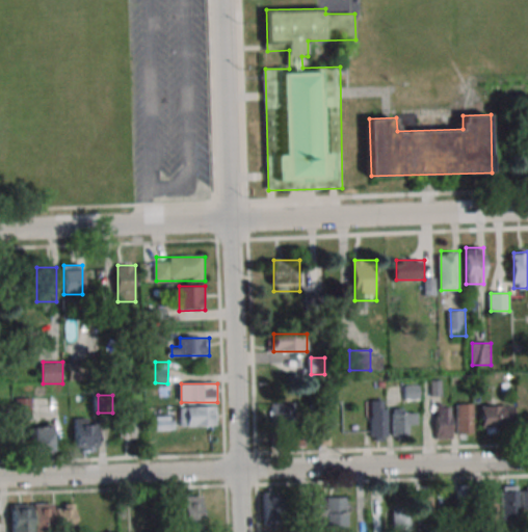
[(389,400),(373,400),(373,441),(389,441),(389,400)]
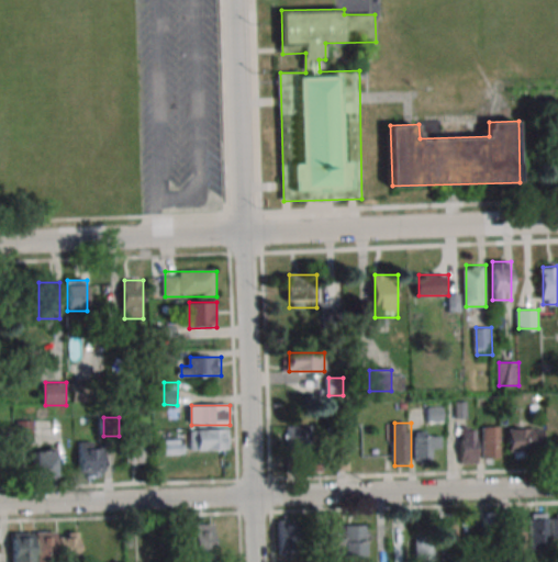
[(314,446),(314,425),(288,425),(288,446),(314,446)]
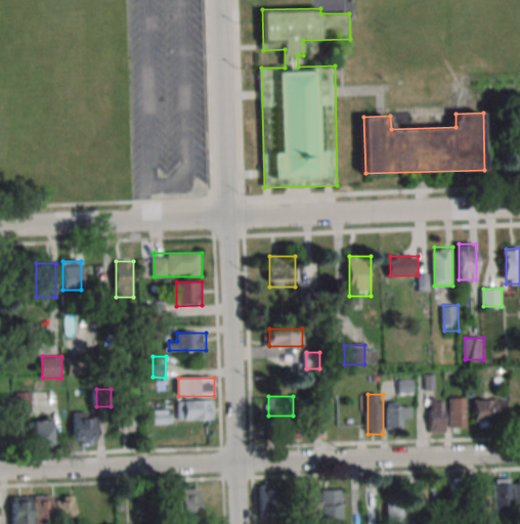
[(452,397),(452,428),(468,428),(468,397),(452,397)]
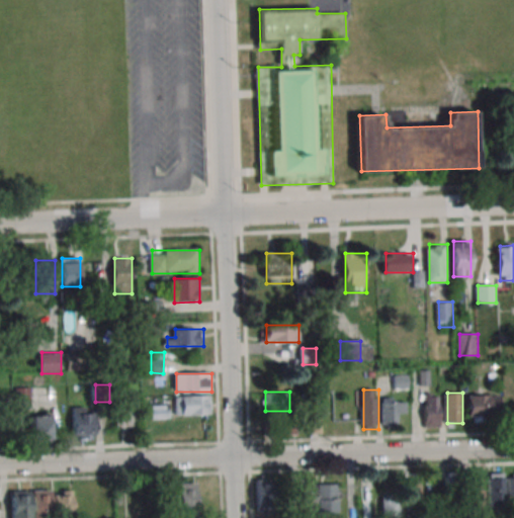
[(469,420),(502,420),(502,394),(469,394),(469,420)]
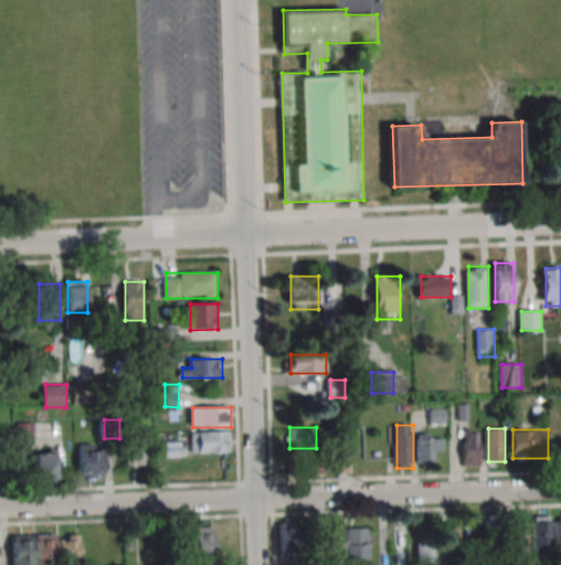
[(194,452),(231,452),(231,432),(194,432),(194,452)]
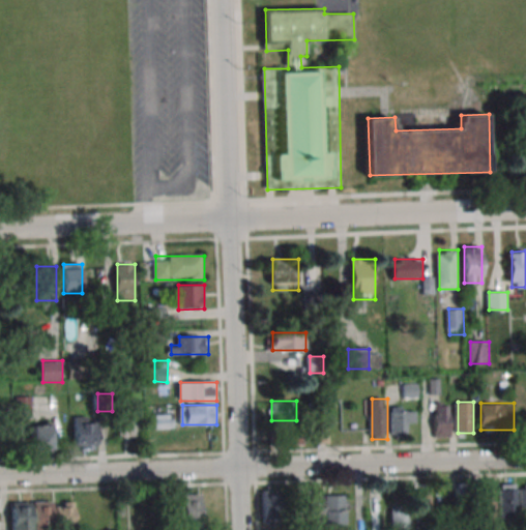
[(436,437),(453,437),(453,406),(436,406),(436,437)]
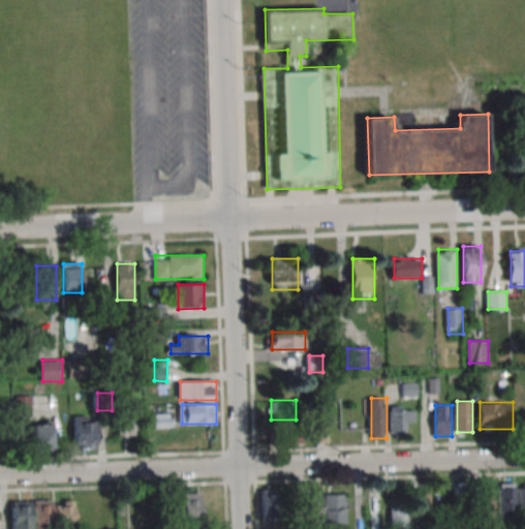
[(417,424),(417,408),(393,408),(393,434),(408,434),(409,424),(417,424)]
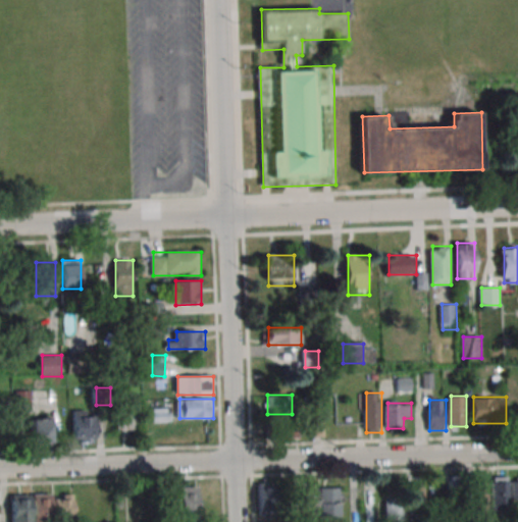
[(173,407),(154,407),(154,421),(173,421),(173,407)]
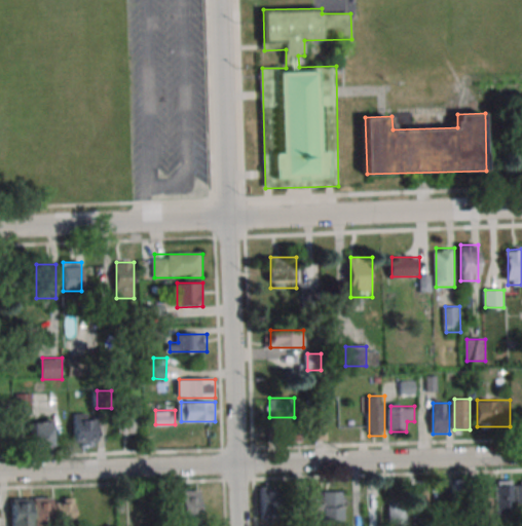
[(119,434),(137,434),(137,411),(119,411),(119,434)]
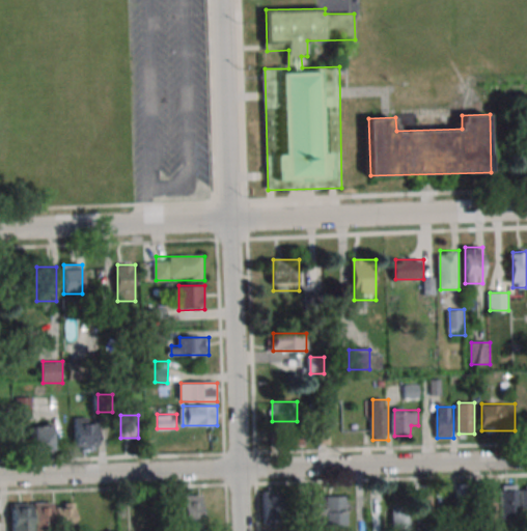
[(99,451),(99,418),(77,418),(76,450),(99,451)]
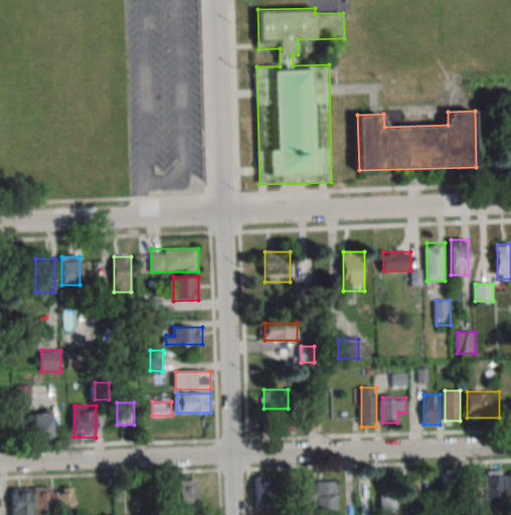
[(53,441),(53,411),(33,411),(33,441),(53,441)]
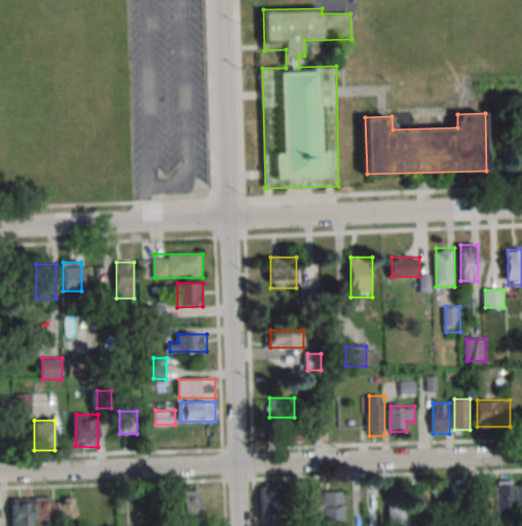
[(319,440),(328,440),(328,427),(319,427),(319,440)]
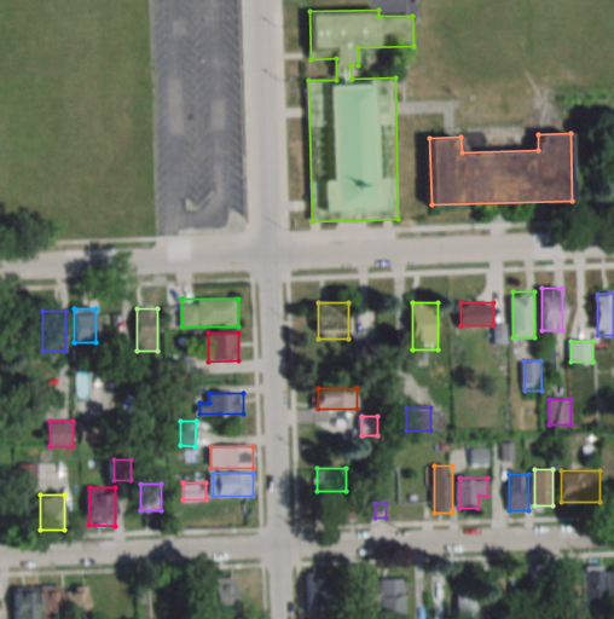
[(335,518),(354,518),(354,505),(335,505),(335,518)]
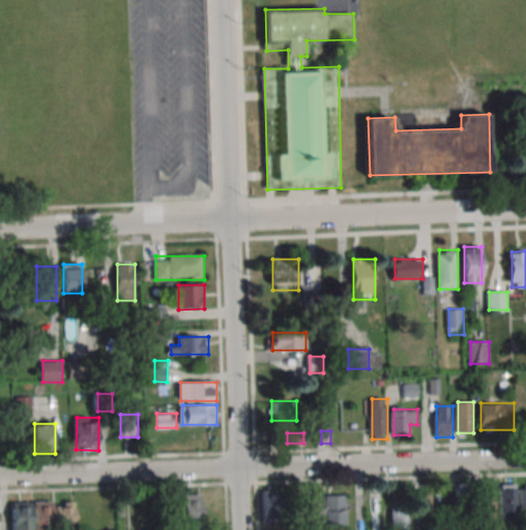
[(472,484),(458,484),(458,512),(472,512),(472,484)]
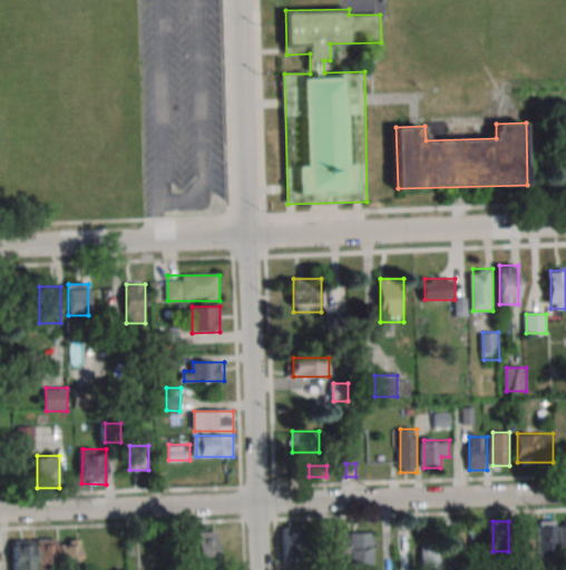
[(558,557),(558,521),(542,521),(542,557),(558,557)]
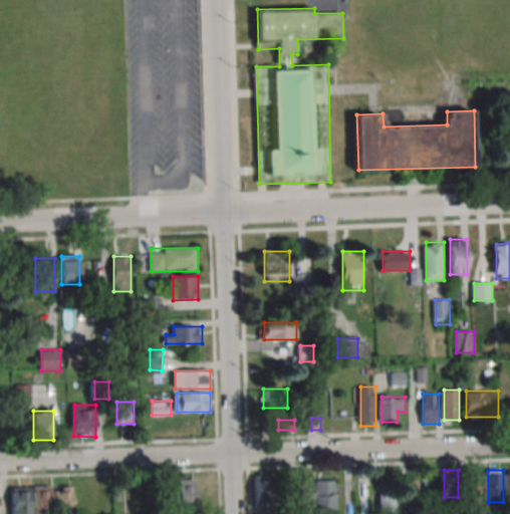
[(483,471),(471,471),(471,496),(483,496),(483,471)]
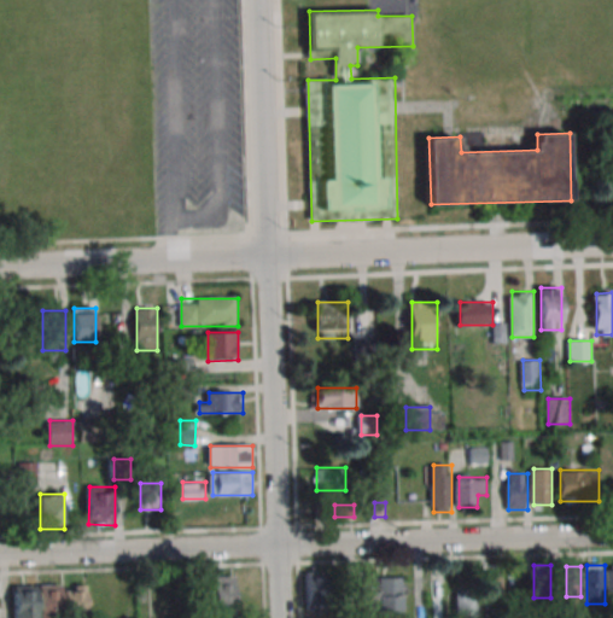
[(506,602),(506,569),(488,569),(488,602),(506,602)]
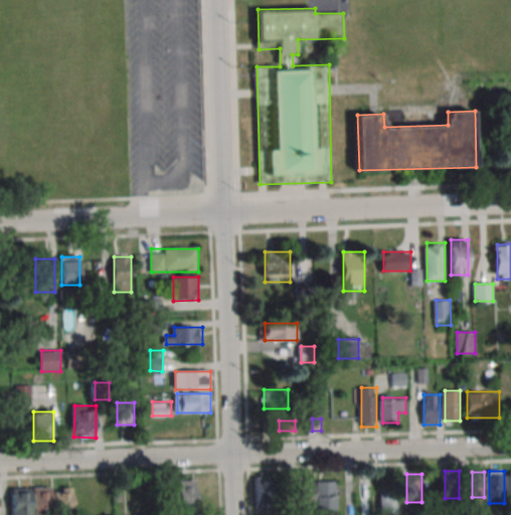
[(277,477),(257,477),(257,508),(277,508),(277,477)]
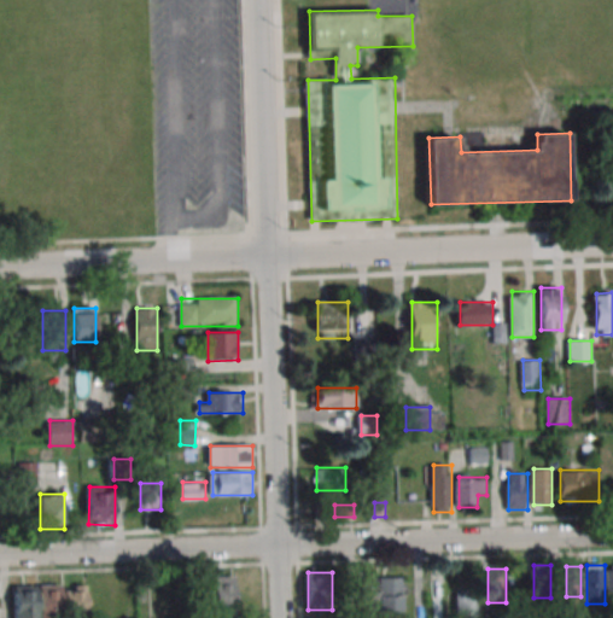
[(216,607),(235,607),(235,576),(216,576),(216,607)]
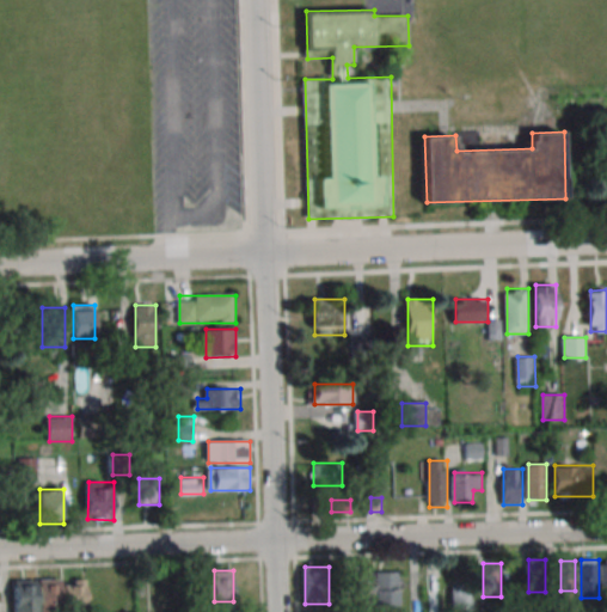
[(357,597),(375,597),(375,571),(357,571),(357,597)]
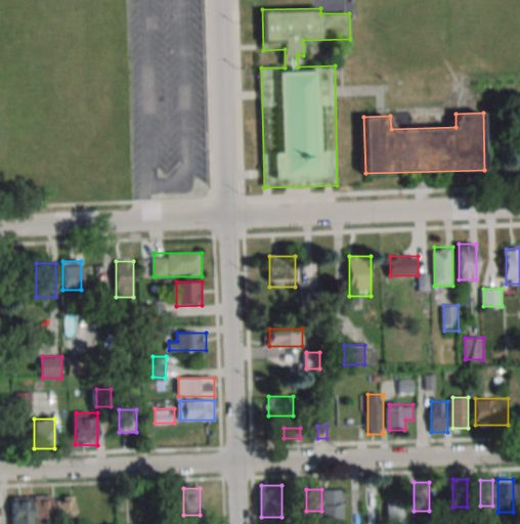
[(325,518),(344,518),(344,489),(325,489),(325,518)]
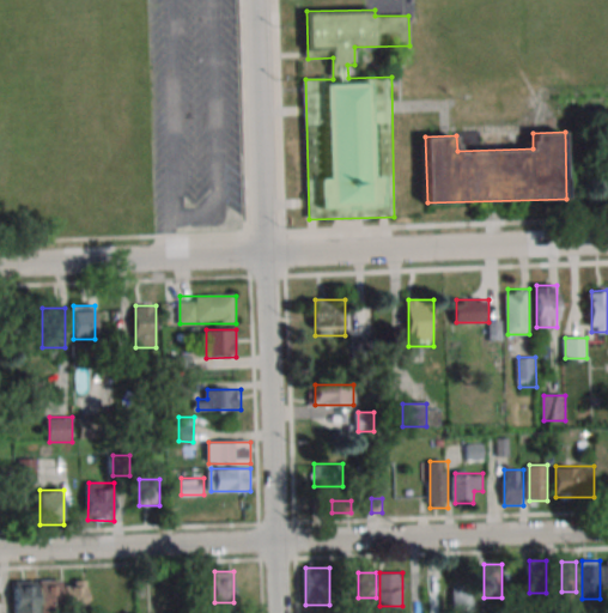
[(64,612),(65,580),(16,580),(14,612),(64,612)]
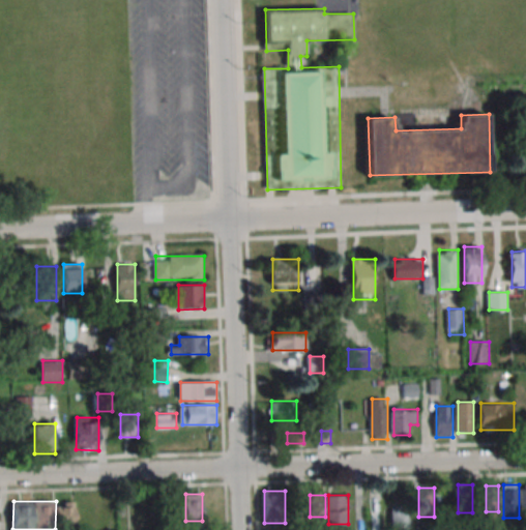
[(77,527),(77,501),(57,501),(57,527),(77,527)]
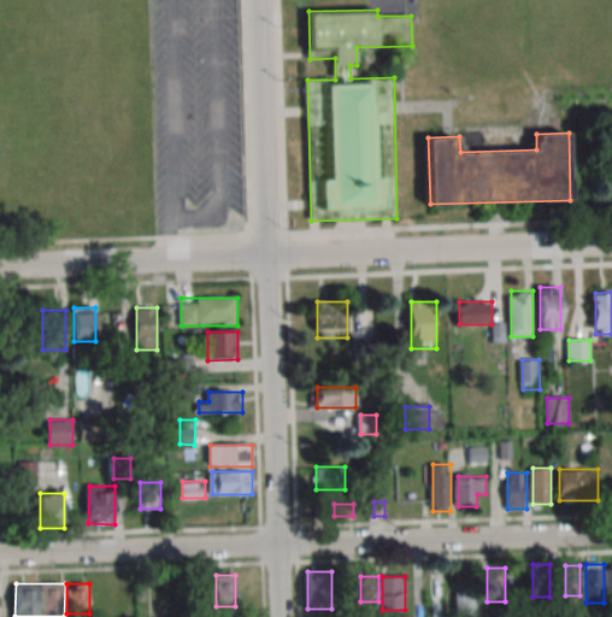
[(457,616),(480,616),(480,591),(457,592),(457,616)]
